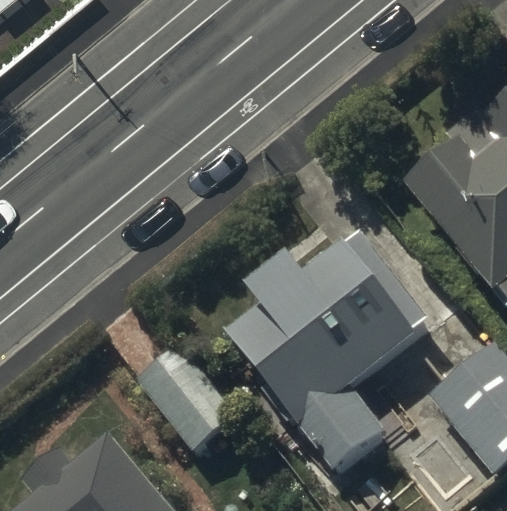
[(0,12),(15,0),(0,0),(0,12)]
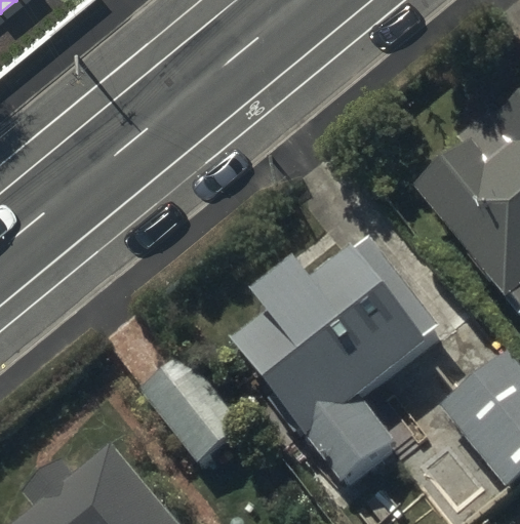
[(519,92),(414,184),(504,293),(509,289),(519,303),(519,92)]
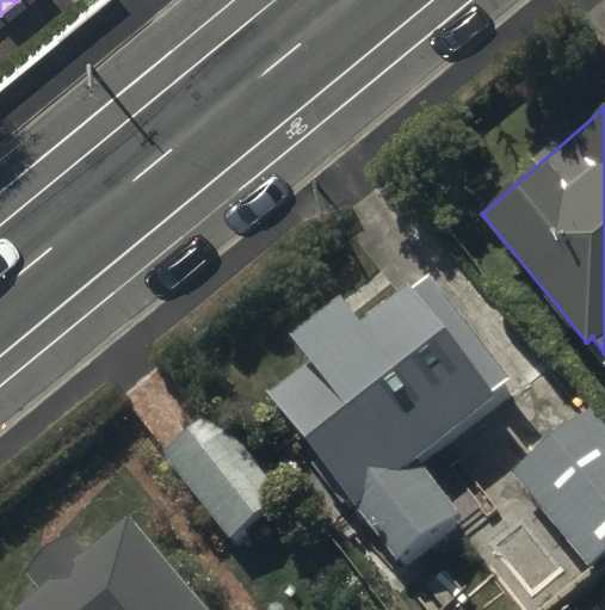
[(313,358),(266,392),(394,556),(455,510),(415,458),(493,398),(489,393),(506,379),(424,273),(363,321),(341,294),(291,333),(313,358)]
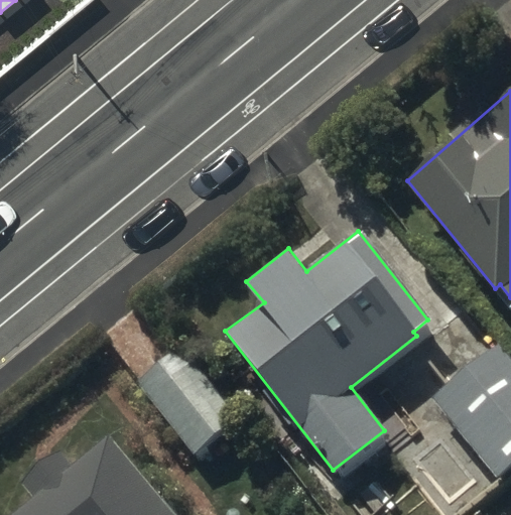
[(184,341),(135,383),(198,457),(247,415),(184,341)]
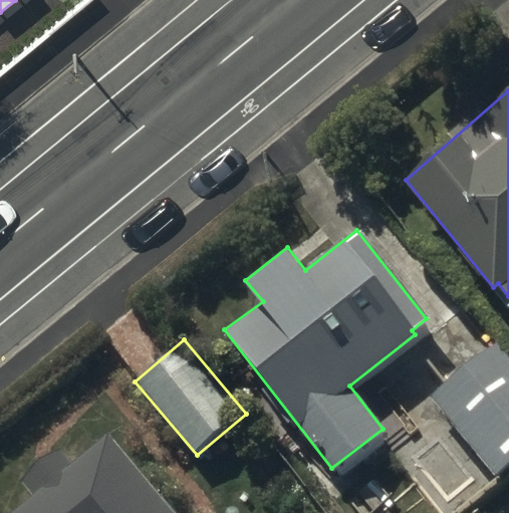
[(508,359),(494,342),(429,396),(493,475),(508,462),(508,359)]
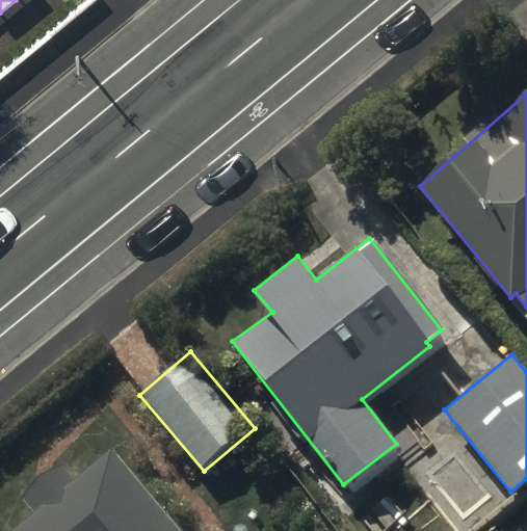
[(42,523),(31,530),(175,530),(120,462),(80,494),(68,478),(29,508),(42,523)]
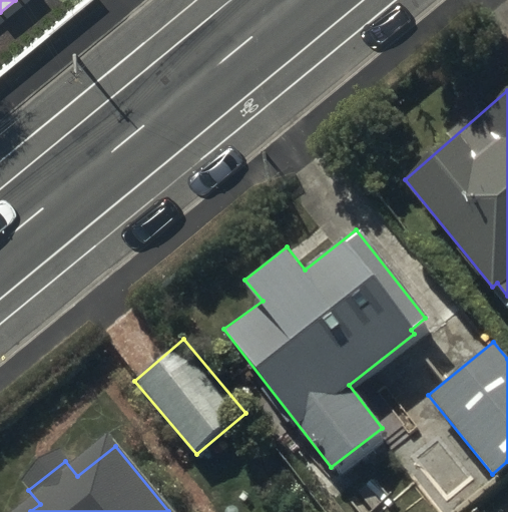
All buildings are outlined.
